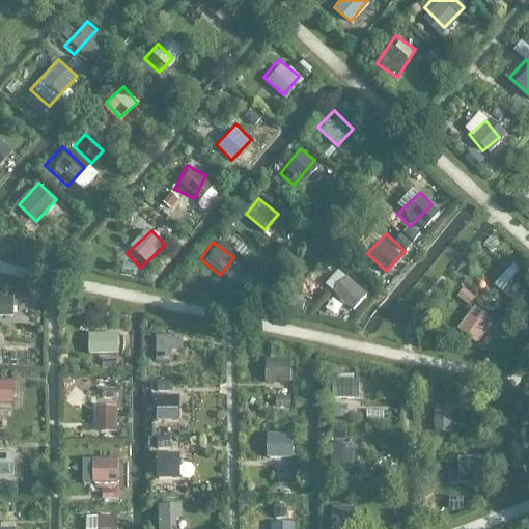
[(494,281),(517,303),(528,290),(528,275),(513,260),(494,281)]
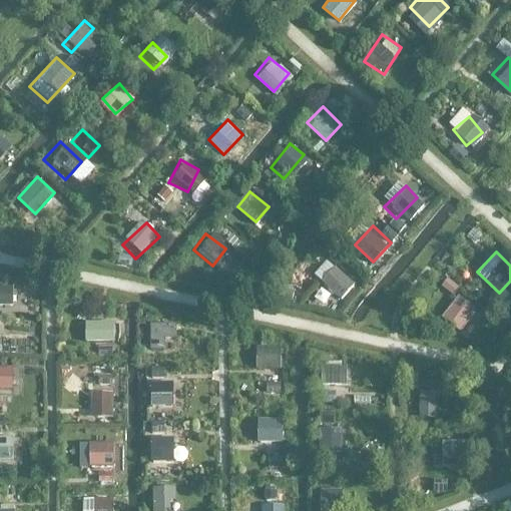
[(339,263),(318,285),(334,300),(354,279),(339,263)]
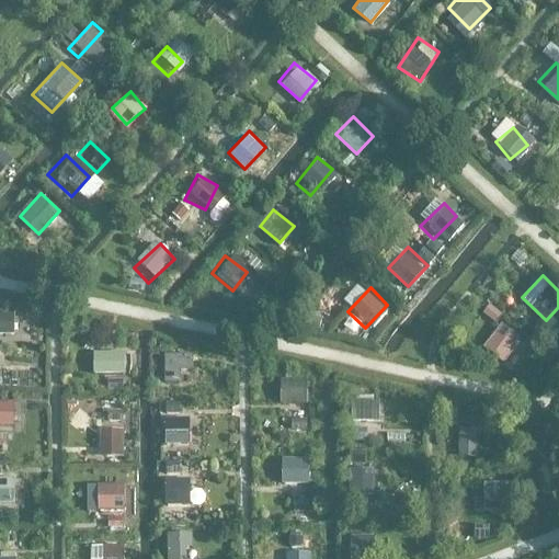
[(0,330),(16,330),(16,309),(0,308),(0,330)]
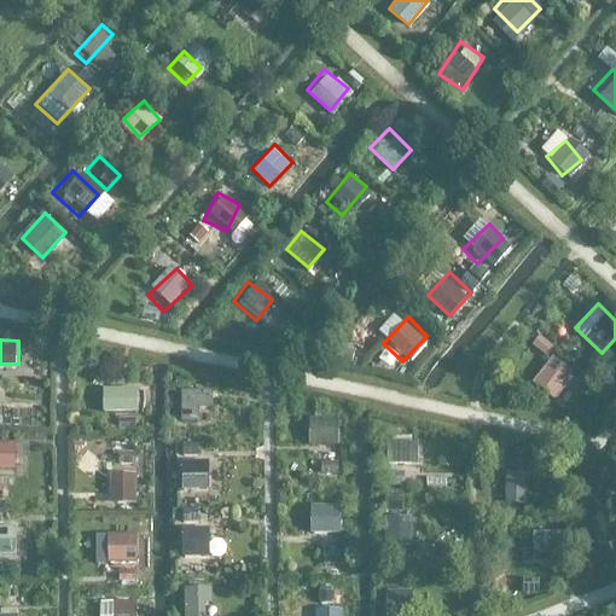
[(538,349),(519,372),(546,393),(564,370),(538,349)]
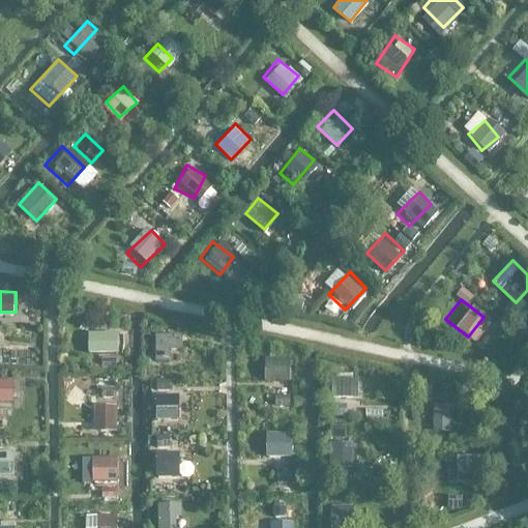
[(79,331),(78,351),(112,352),(112,332),(79,331)]
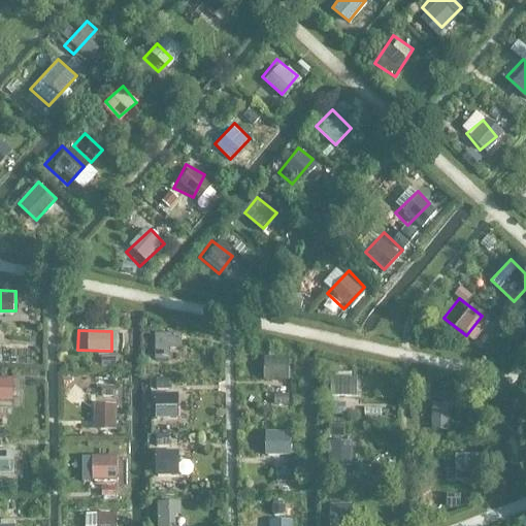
[(183,343),(182,330),(156,330),(156,357),(169,356),(168,343),(183,343)]
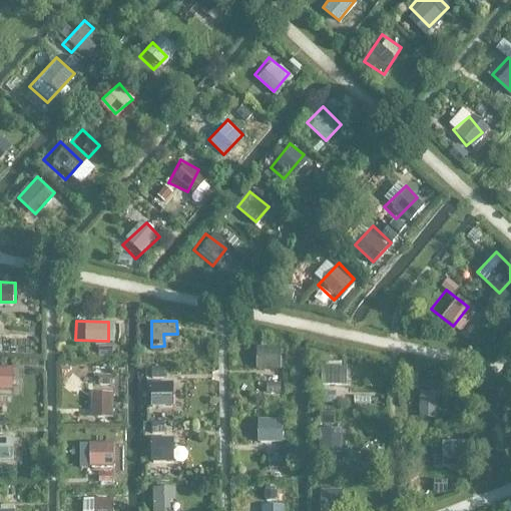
[(275,348),(252,347),(251,369),(274,370),(275,348)]
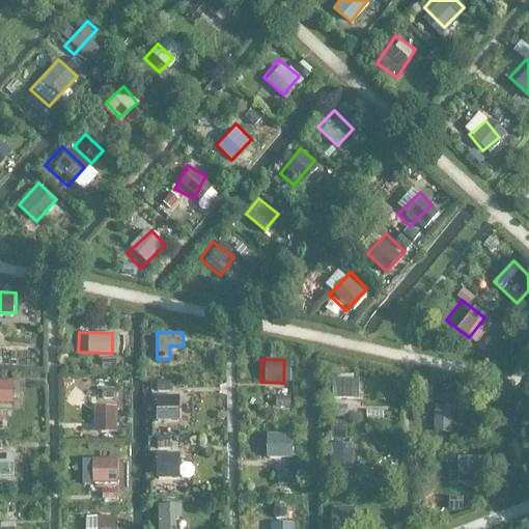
[(326,378),(327,398),(357,396),(356,376),(326,378)]
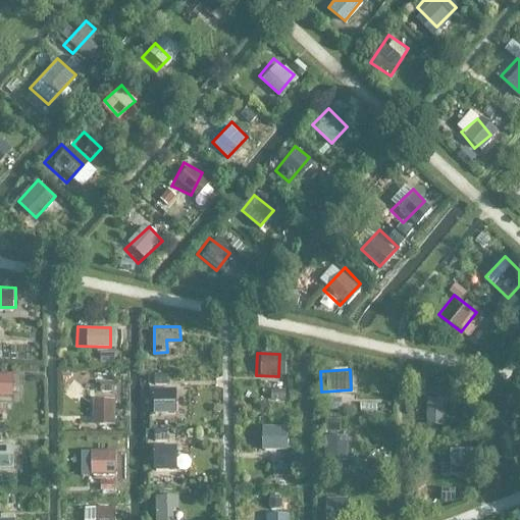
[(167,411),(168,379),(150,378),(148,410),(167,411)]
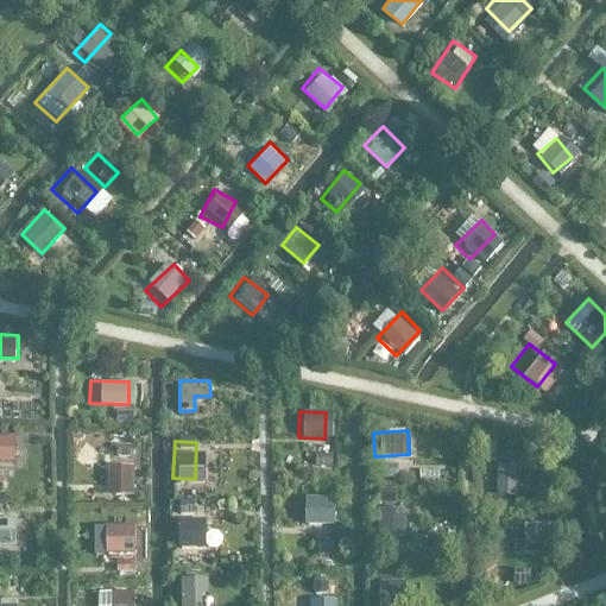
[(528,442),(496,442),(496,460),(528,459),(528,442)]
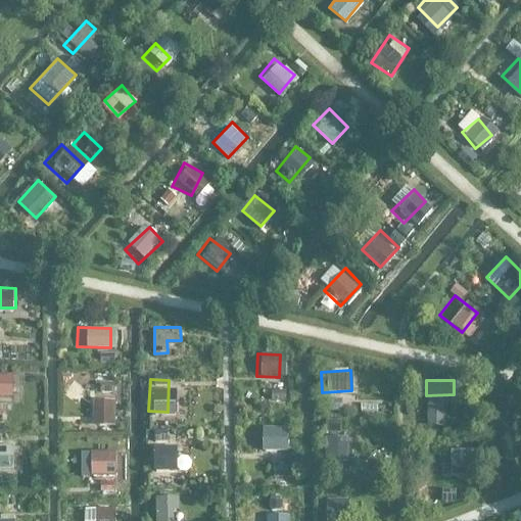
[(444,425),(445,407),(452,407),(452,396),(427,396),(427,425),(444,425)]
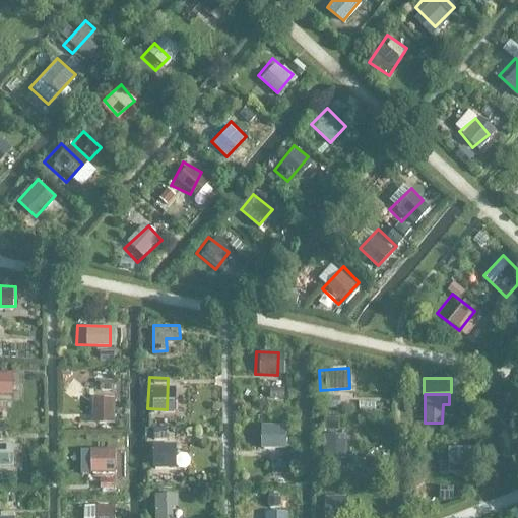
[(92,421),(115,422),(115,395),(93,395),(92,421)]
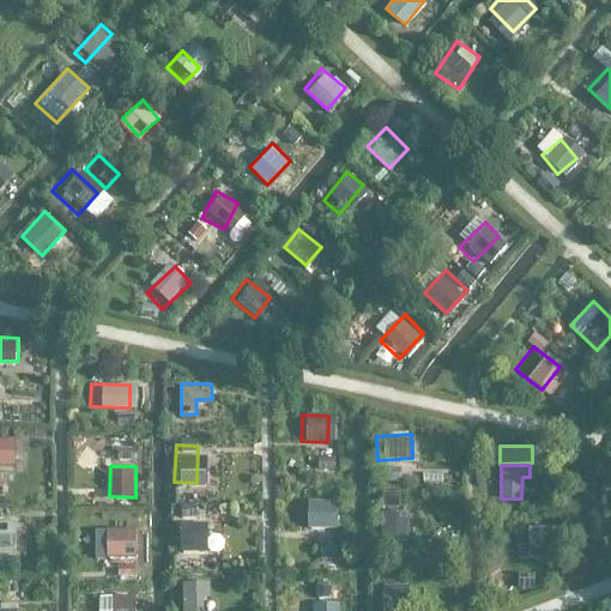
[(309,526),(339,525),(339,497),(309,497),(309,526)]
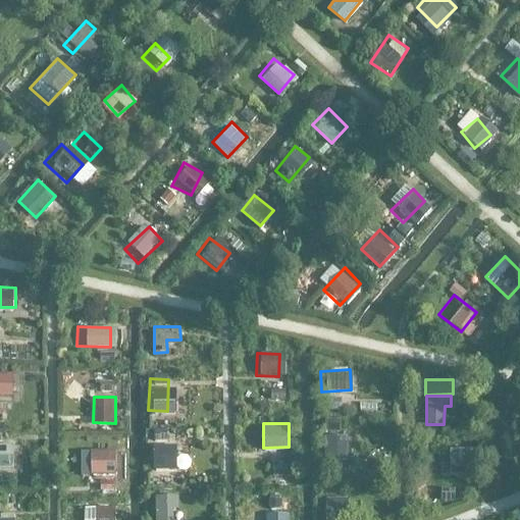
[(349,433),(325,433),(325,459),(348,460),(349,433)]
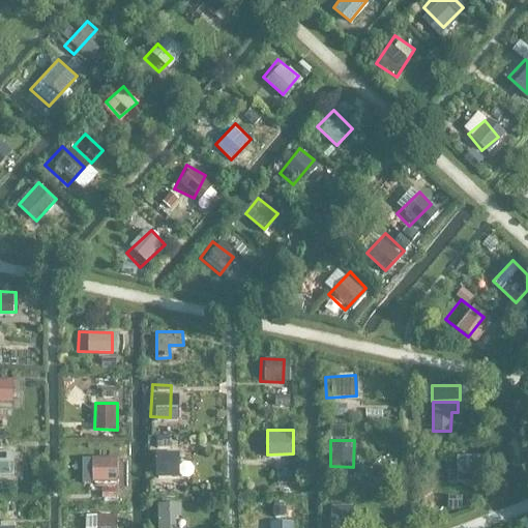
[(0,473),(15,473),(13,448),(0,447),(0,473)]
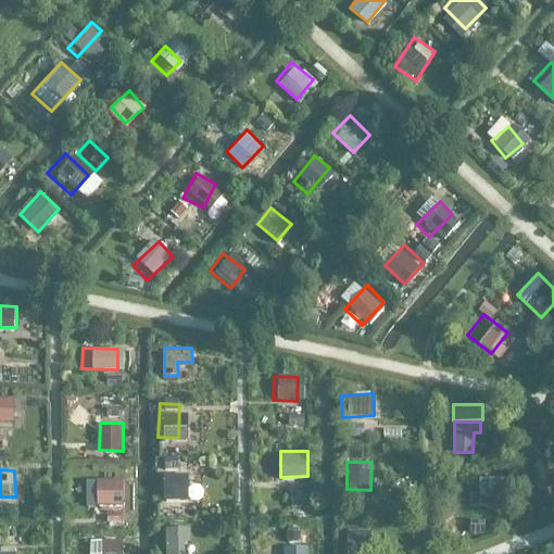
[(164,496),(189,499),(190,473),(165,470),(164,496)]
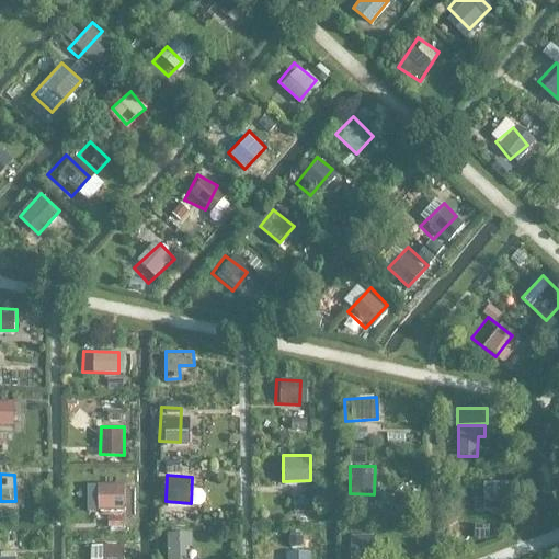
[(114,510),(113,478),(92,479),(93,511),(114,510)]
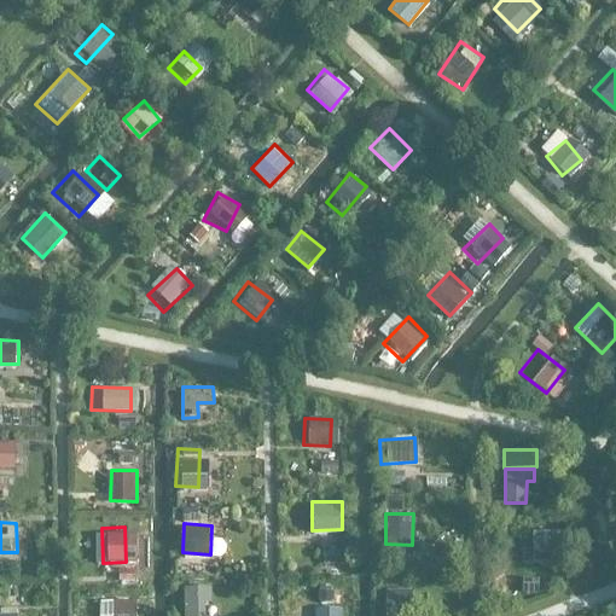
[(197,615),(196,582),(176,583),(178,615),(197,615)]
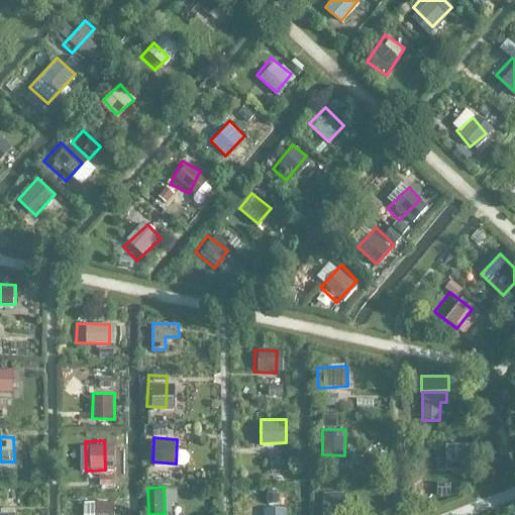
[(313,492),(314,511),(352,509),(351,490),(313,492)]
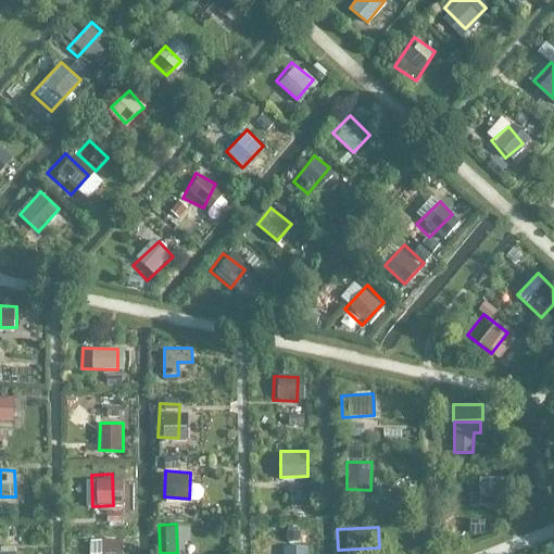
[(88,538),(88,553),(123,553),(123,537),(88,538)]
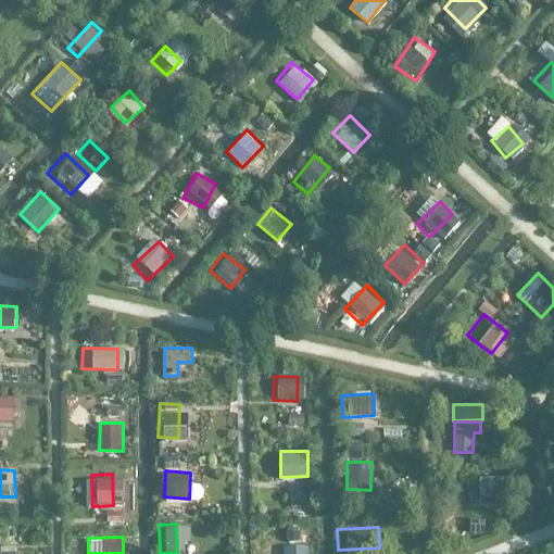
[(306,553),(306,540),(280,540),(280,553),(306,553)]
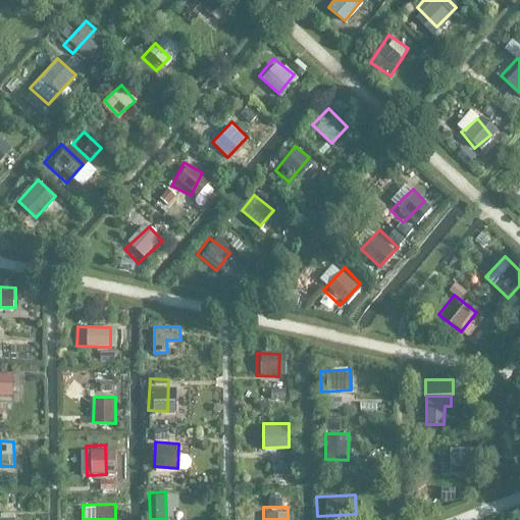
[(0,519),(19,519),(18,508),(0,509),(0,519)]
